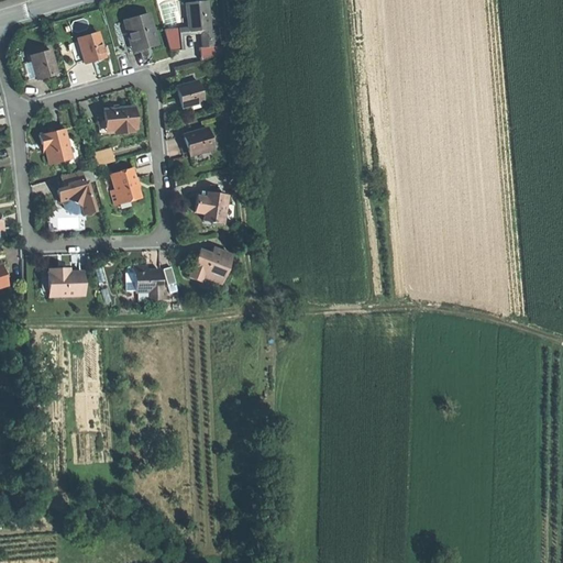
[(205,39),(202,40),(203,48),(221,46),(220,29),(210,30),(208,1),(187,3),(189,33),(201,32),(203,32),(205,39)]
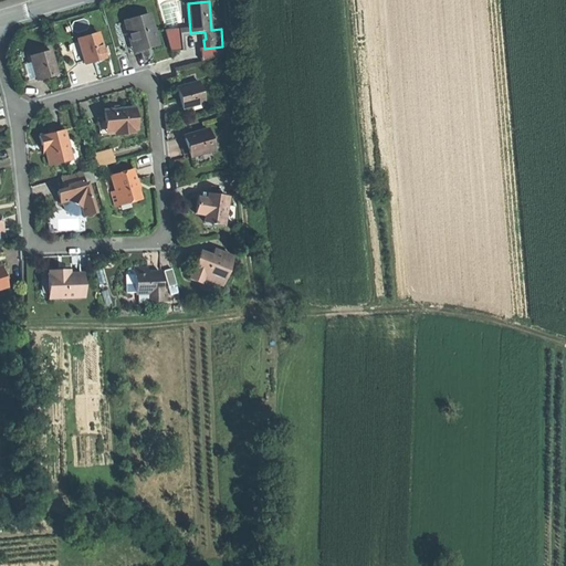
[(149,16),(125,22),(132,45),(139,43),(145,46),(146,50),(150,48),(158,45),(149,16)]
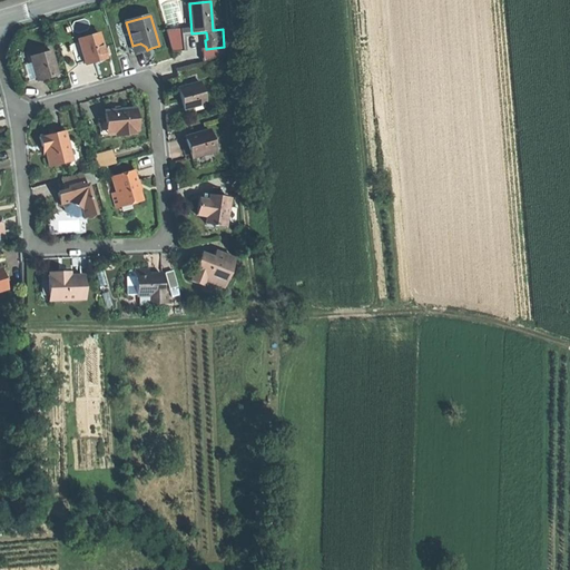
[(180,30),(166,31),(172,53),(183,52),(180,30)]
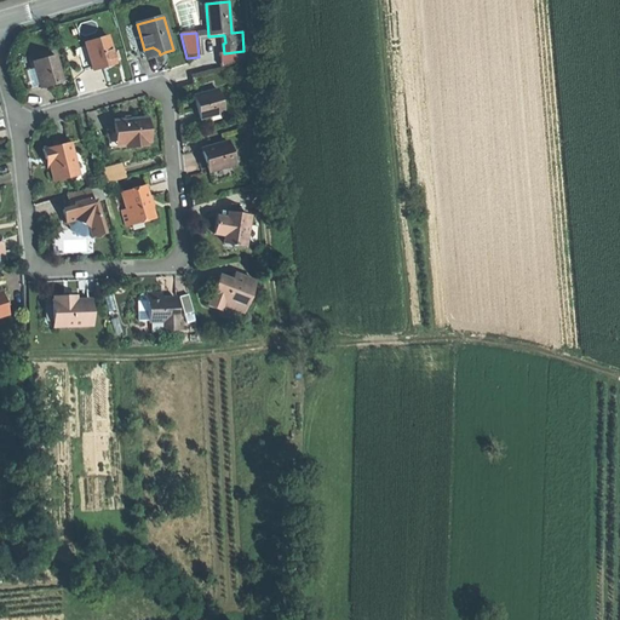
[(108,38),(85,44),(93,70),(104,68),(116,64),(108,38)]
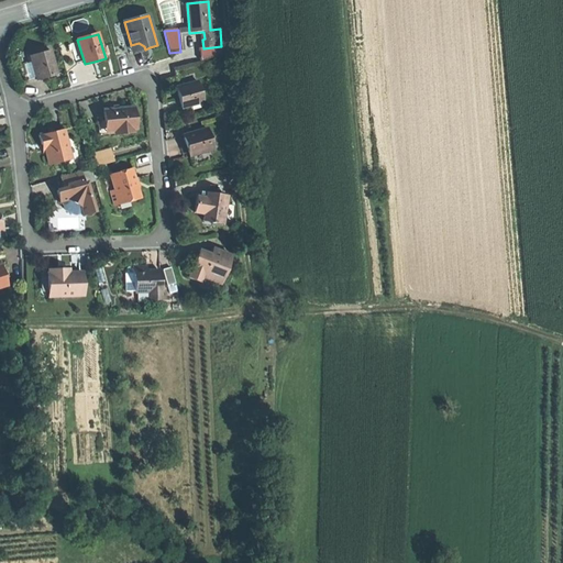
[(131,45),(133,53),(145,50),(144,46),(139,43),(131,45)]
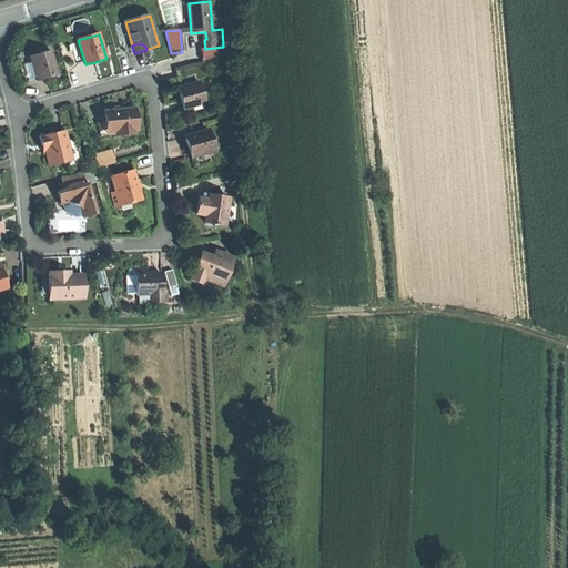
[(205,49),(201,49),(203,62),(224,57),(223,47),(205,49)]
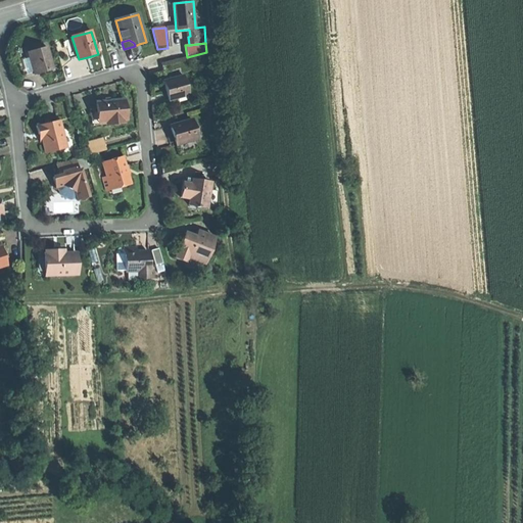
[(47,48),(29,53),(35,75),(45,72),(44,69),(52,66),(47,48)]
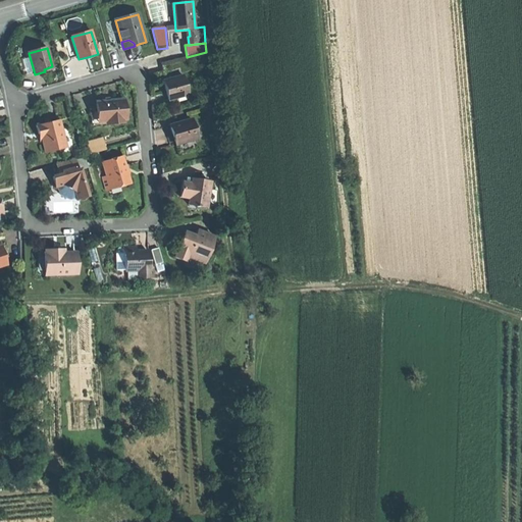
[(184,76),(163,82),(166,92),(169,101),(189,95),(184,76)]
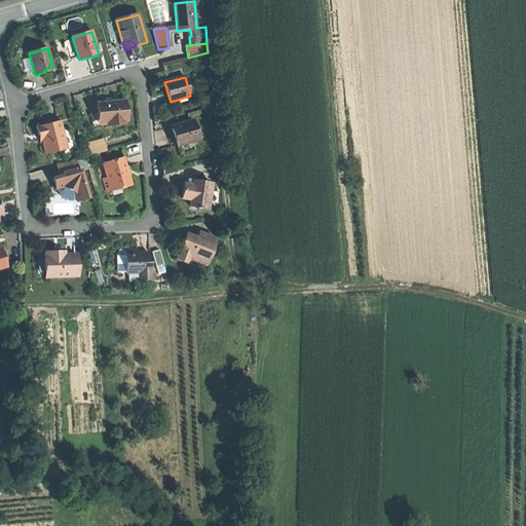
[(113,103),(98,104),(99,119),(108,118),(108,123),(108,126),(124,124),(124,121),(127,121),(125,102),(113,103)]
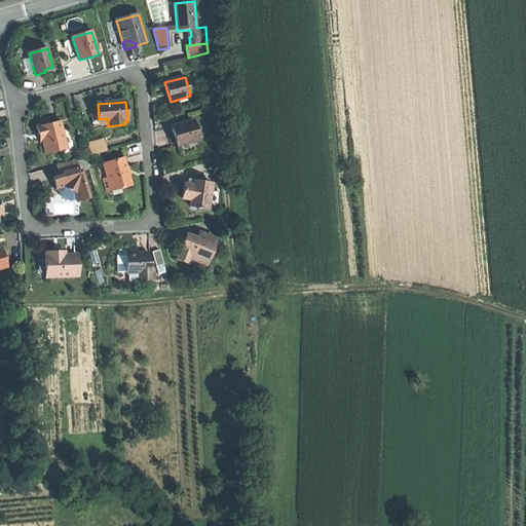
[(60,121),(36,127),(38,136),(41,135),(43,145),(46,154),(67,150),(60,121)]
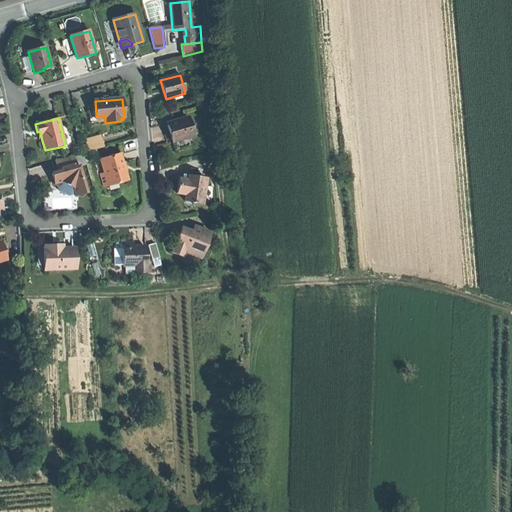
[(188,118),(175,122),(175,125),(168,127),(171,137),(173,144),(194,138),(188,118)]
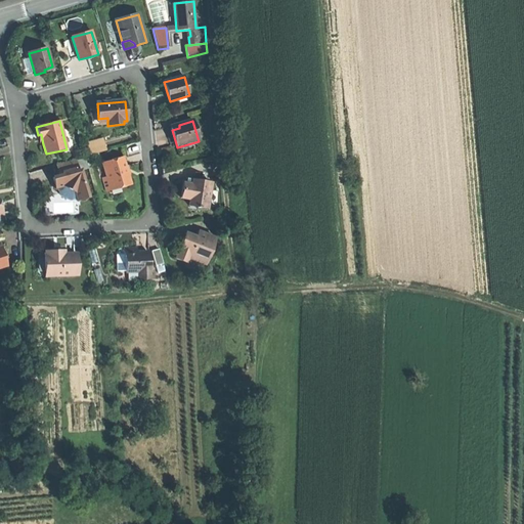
[(102,140),(87,145),(90,156),(105,151),(102,140)]
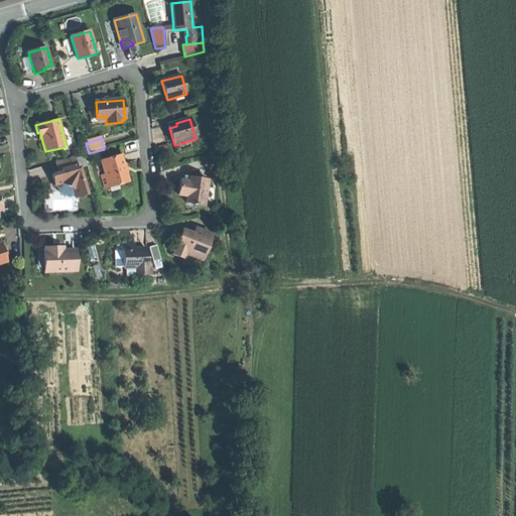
[(87,165),(84,155),(74,158),(77,168),(80,168),(87,165)]
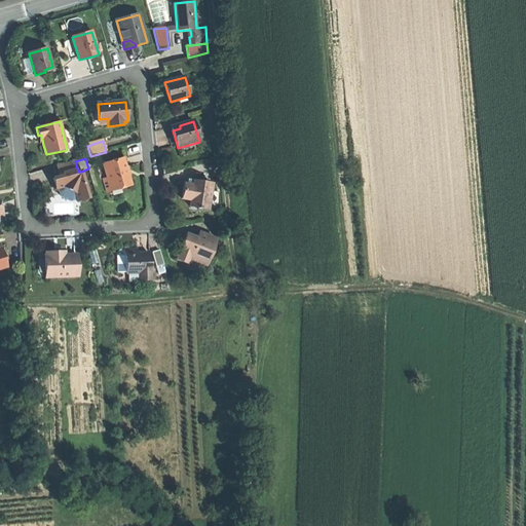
[(123,159),(104,164),(108,179),(104,180),(107,192),(132,185),(127,173),(123,159)]
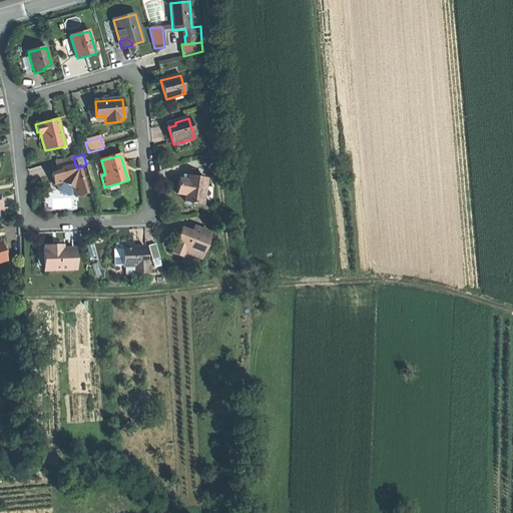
[(73,157),(56,162),(59,172),(52,174),(53,180),(55,184),(56,183),(63,181),(74,187),(76,194),(76,195),(86,193),(79,167),(76,167),(73,157)]
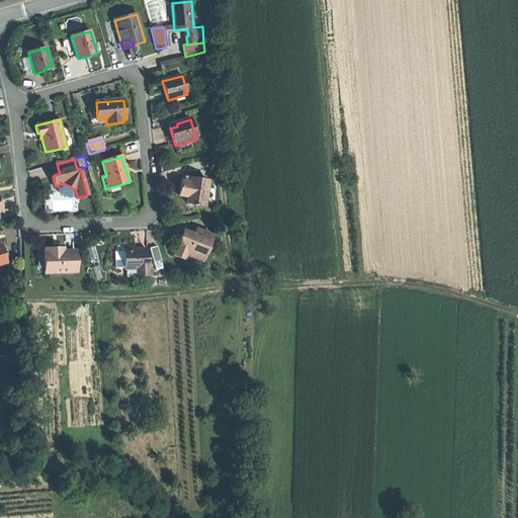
[(190,182),(180,181),(179,196),(187,197),(195,198),(194,203),(194,204),(197,204),(197,203),(205,204),(208,179),(190,177),(190,182)]
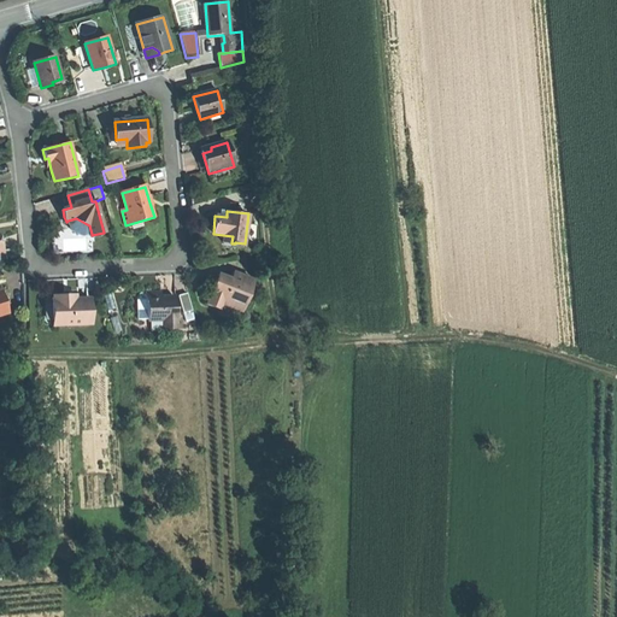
[(76,218),(68,221),(70,229),(76,235),(84,236),(92,234),(89,225),(76,218)]
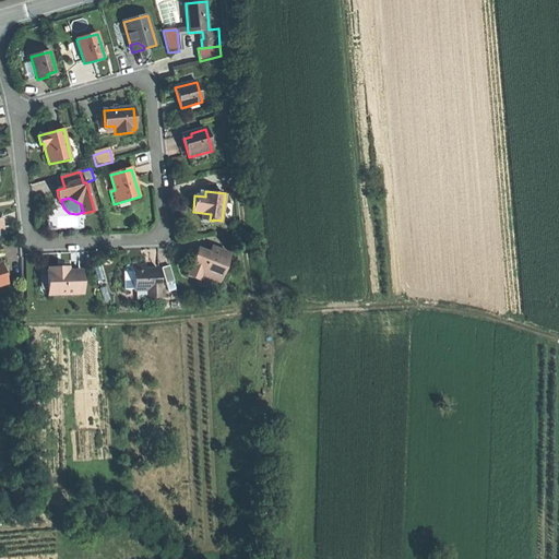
[(210,254),(199,250),(193,261),(188,277),(199,282),(201,275),(219,283),(230,256),(212,248),(210,254)]
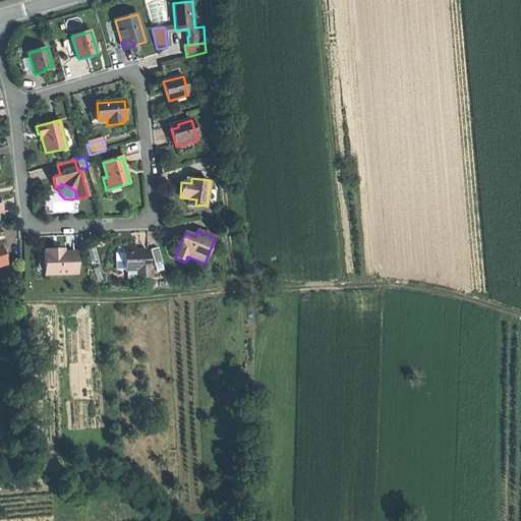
[(124,248),(119,248),(116,252),(116,271),(125,271),(124,248)]
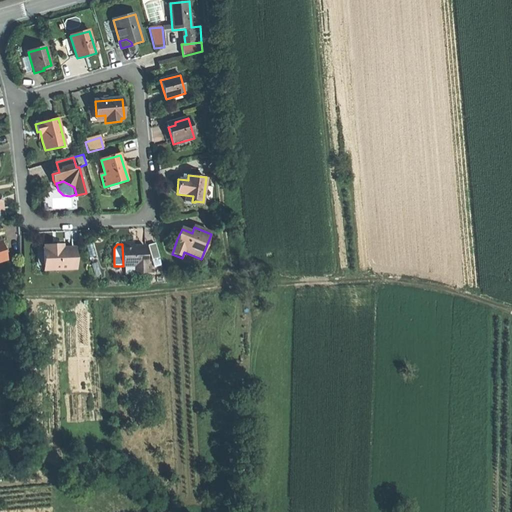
[(134,244),(122,244),(123,266),(123,267),(136,267),(136,274),(150,274),(150,264),(147,264),(146,249),(138,250),(134,250),(134,244)]
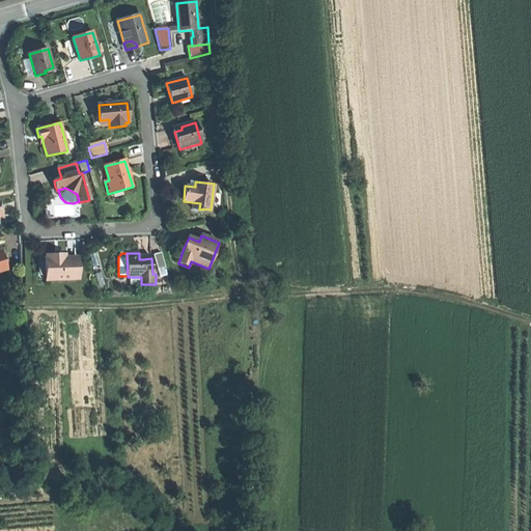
[(47,259),(45,259),(46,281),(78,280),(78,257),(65,258),(59,258),(58,255),(46,255),(47,259)]
